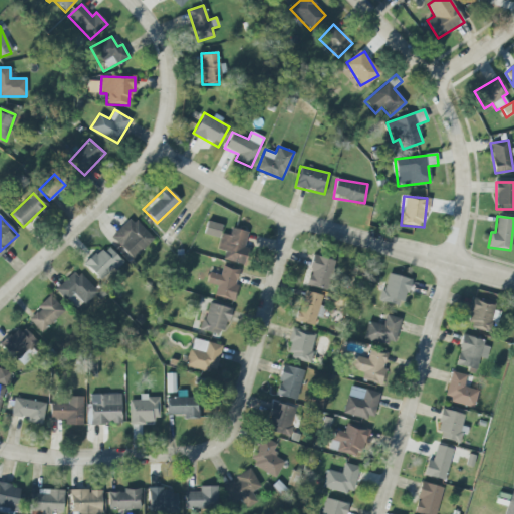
[(153,240),(132,217),(110,237),(133,259),(153,240)]
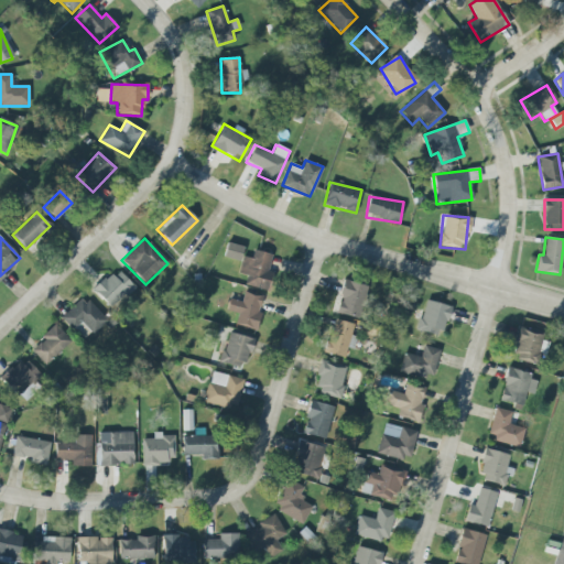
[(243,247),(227,242),(223,257),(239,261),(243,247)]
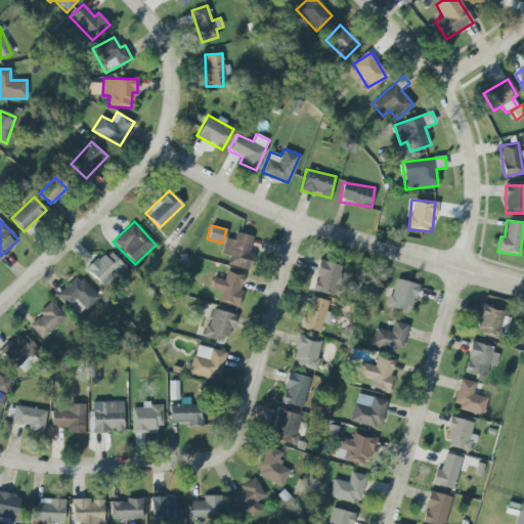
[(253,236),(235,232),(233,241),(225,238),(221,254),(229,256),(226,265),(245,269),(253,236)]
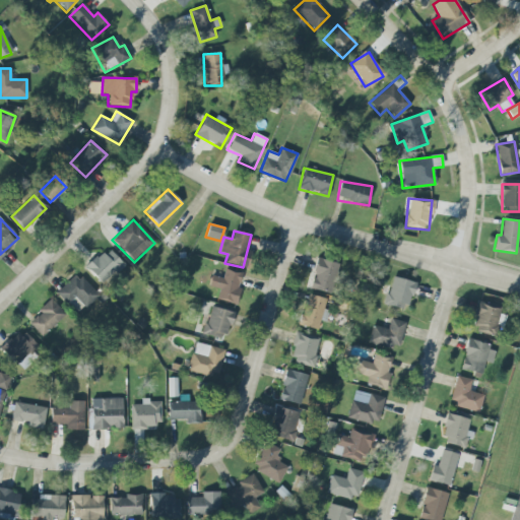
[(103,285),(124,265),(108,248),(86,268),(103,285)]
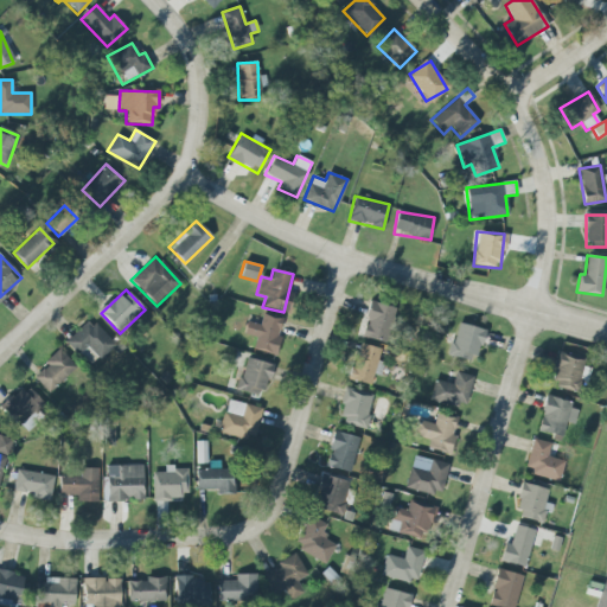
[(387,343),(395,307),(369,301),(360,337),(387,343)]
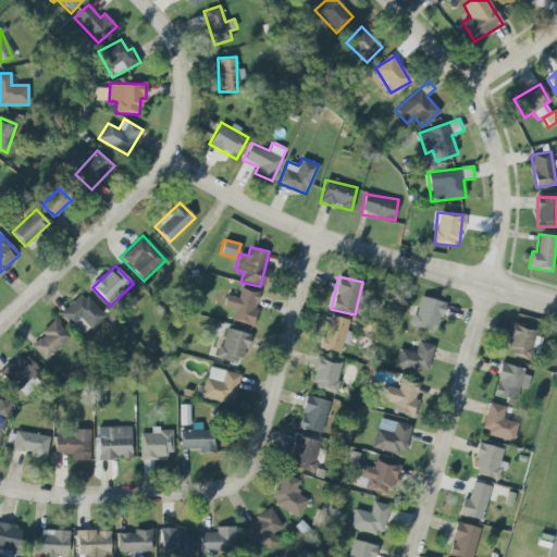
[(237,298),(226,295),(223,307),(234,310),(231,320),(252,326),(258,310),(255,309),(259,294),(240,288),(237,298)]
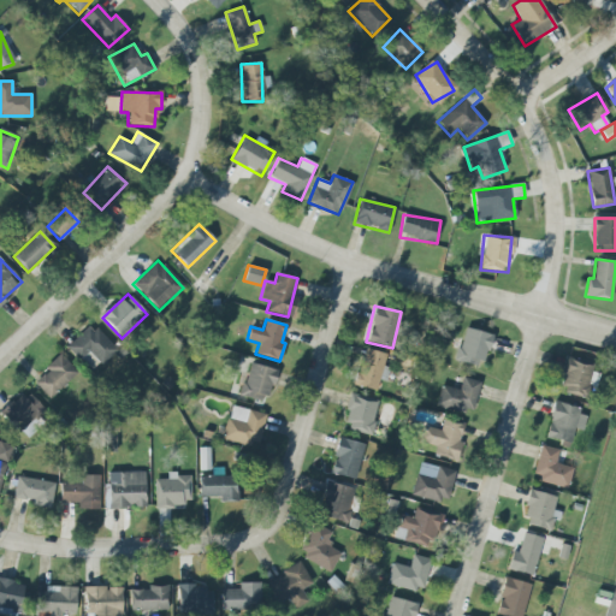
[(491,335),(463,329),(456,360),(484,367),(491,335)]
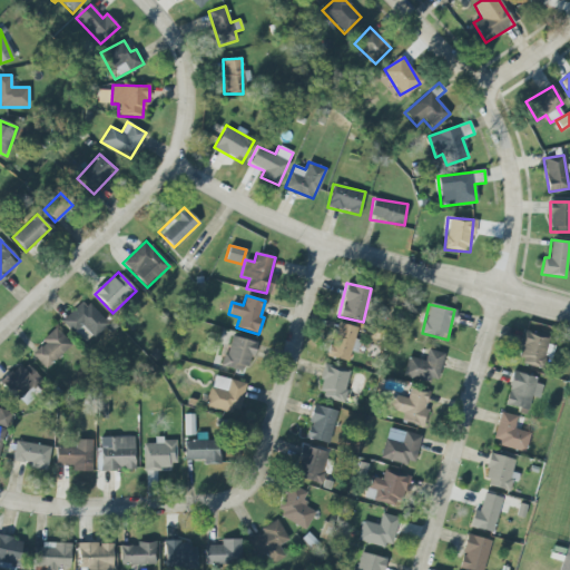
[(356,354),(361,341),(354,338),(357,328),(338,323),(328,356),(347,363),(351,352),(356,354)]
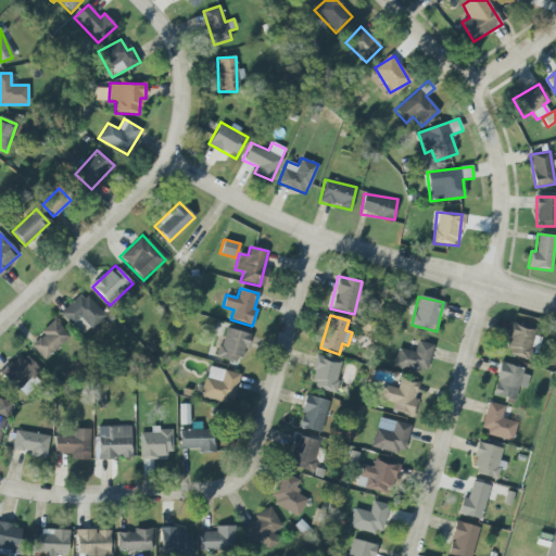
[(30,344),(45,361),(70,337),(55,320),(30,344)]
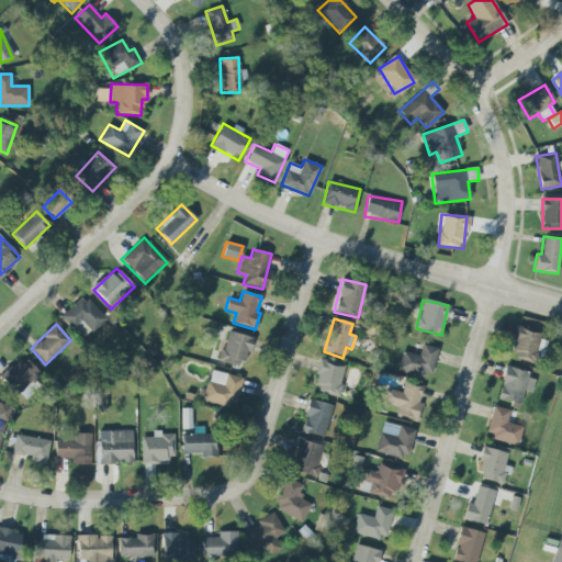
[(540,328),(516,326),(512,358),(536,360),(540,328)]
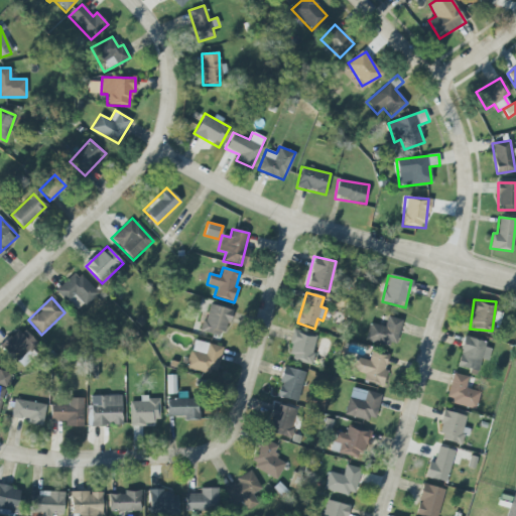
[(226,336),(231,309),(207,305),(203,332),(226,336)]
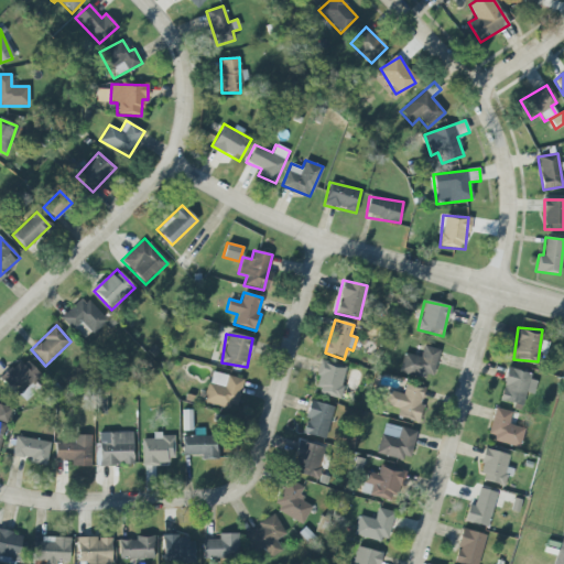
[(440,350),(423,346),(421,357),(403,353),(399,371),(432,380),(440,350)]
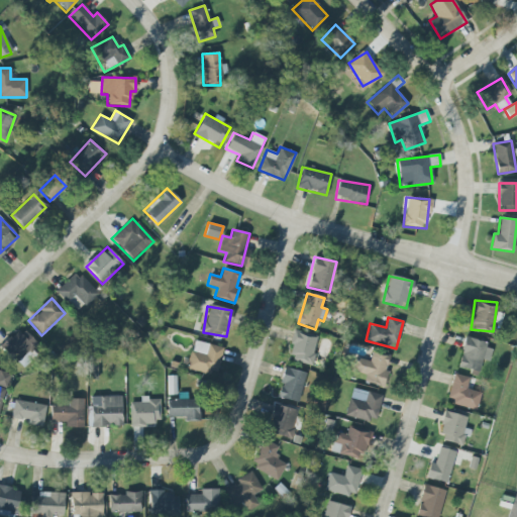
[(36,342),(22,328),(0,348),(14,363),(36,342)]
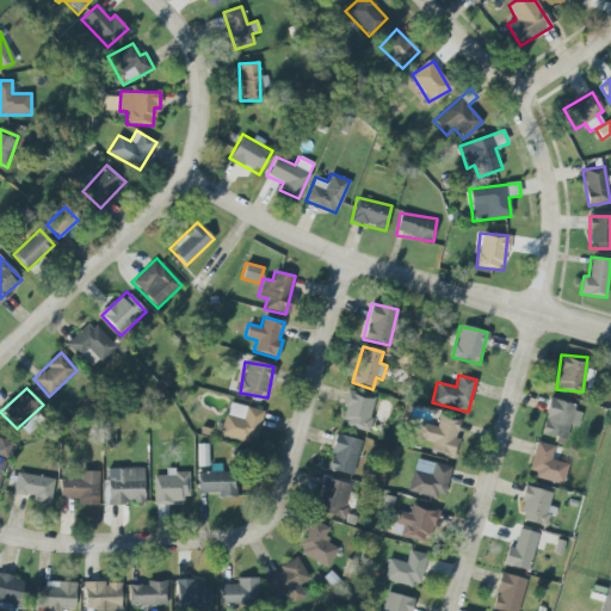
[(376,397),(347,390),(339,423),(368,431),(376,397)]
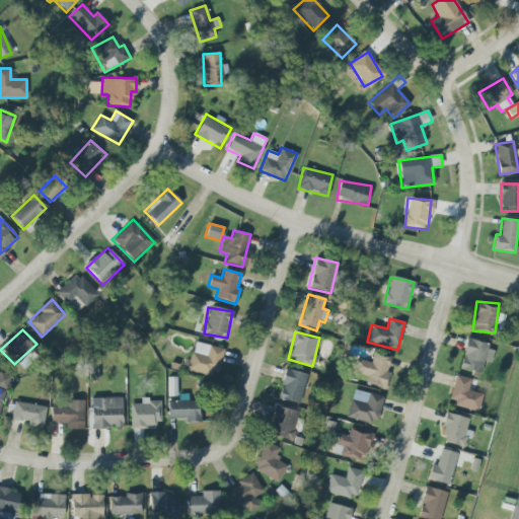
[(483,373),(488,343),(465,340),(460,370),(483,373)]
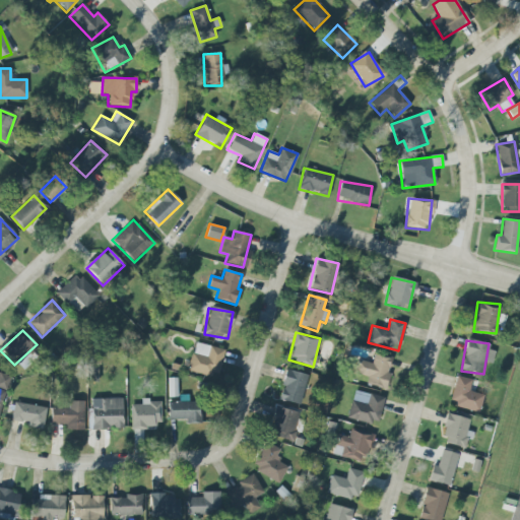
[(187,371),(217,378),(223,349),(194,342),(187,371)]
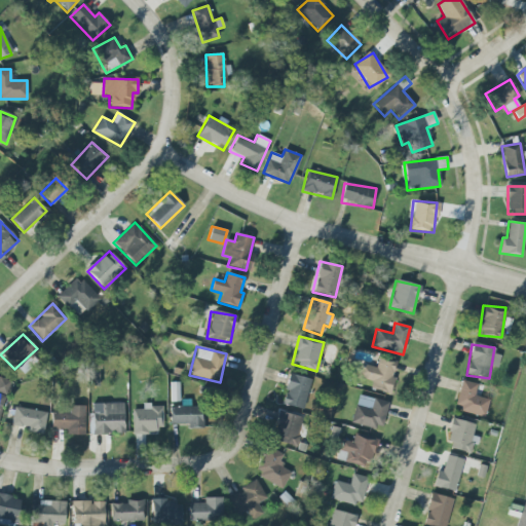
[(372,382),(370,387),(390,395),(396,378),(391,377),(397,363),(379,357),(375,368),(362,364),(357,377),(372,382)]
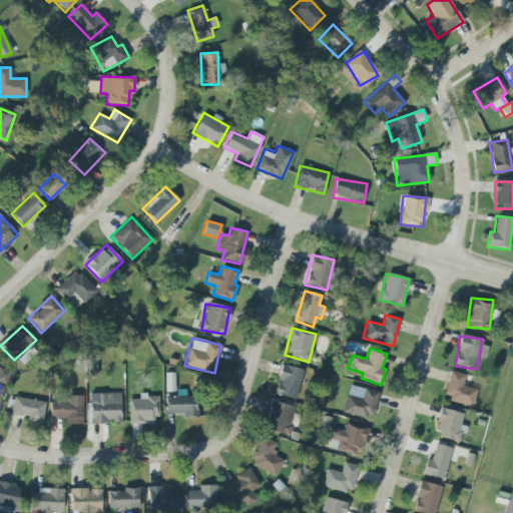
[(304,370),(282,364),(278,381),(279,381),(275,395),(296,400),(304,370)]
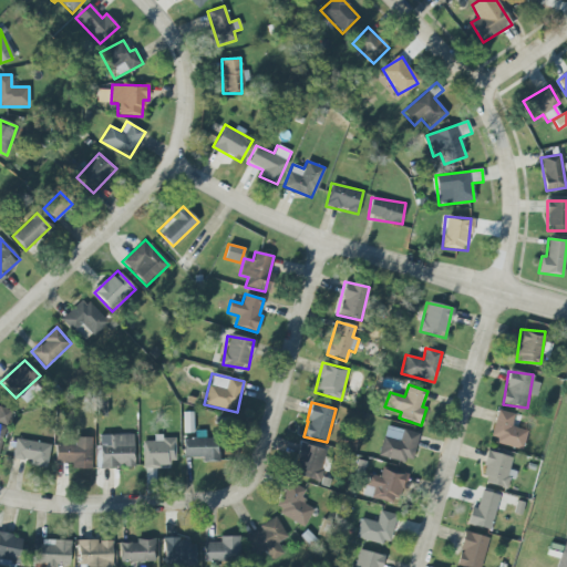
[(0,450),(10,410),(0,406),(0,450)]
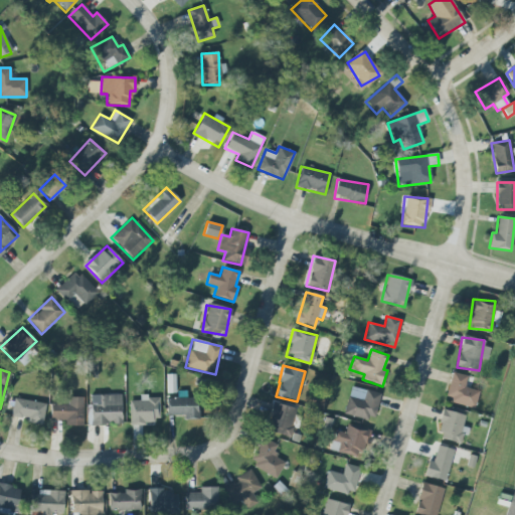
[(467,376),(451,372),(445,400),(475,407),(478,391),(464,387),(467,376)]
